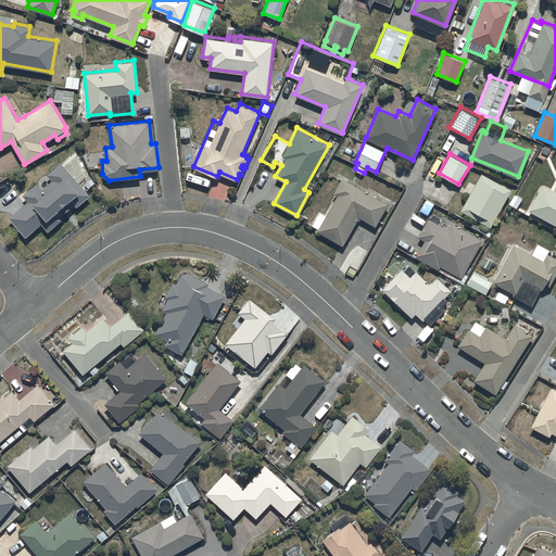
[(91,193),(62,161),(47,173),(52,179),(42,188),(37,181),(23,193),(27,199),(9,215),(26,236),(41,223),(48,230),(62,218),(60,216),(75,203),(77,205),(91,193)]
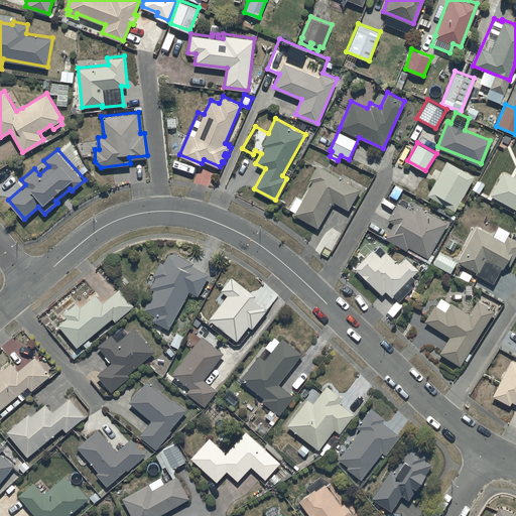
[(474,174),(446,158),(427,194),(455,210),(456,207),(460,209),(465,202),(461,199),(474,174)]
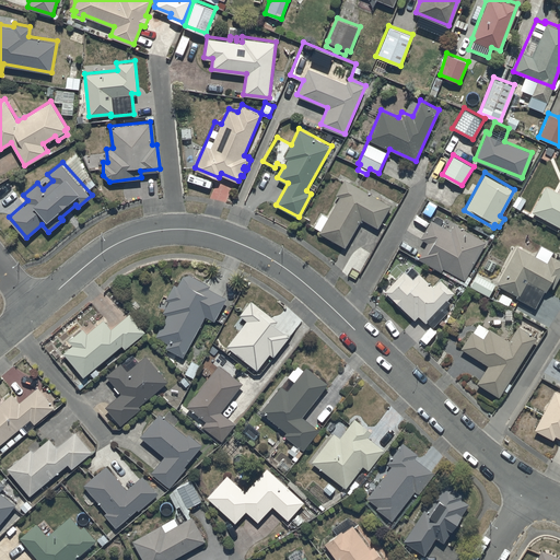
[(391,203),(345,177),(336,193),(340,195),(328,216),(322,212),(314,225),(321,229),(319,231),(346,246),(363,217),(378,225),(391,203)]
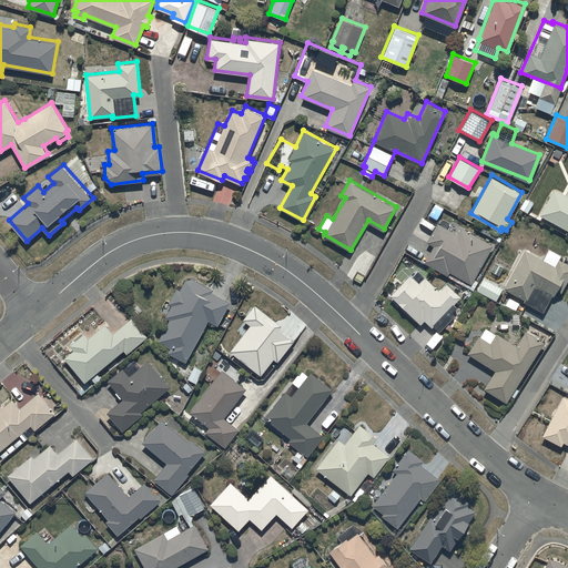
[(567,186),(565,193),(554,188),(539,214),(544,216),(541,221),(563,232),(566,227),(567,227),(567,186)]
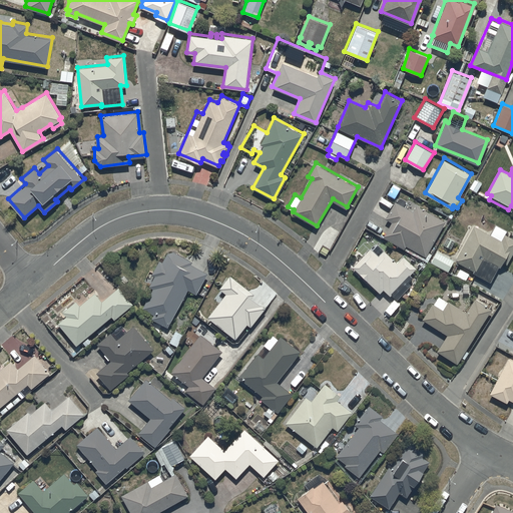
[(428,250),(445,220),(409,200),(405,206),(394,200),(385,217),(391,220),(383,234),(404,247),(406,244),(416,250),(414,253),(426,261),(431,252),(428,250)]
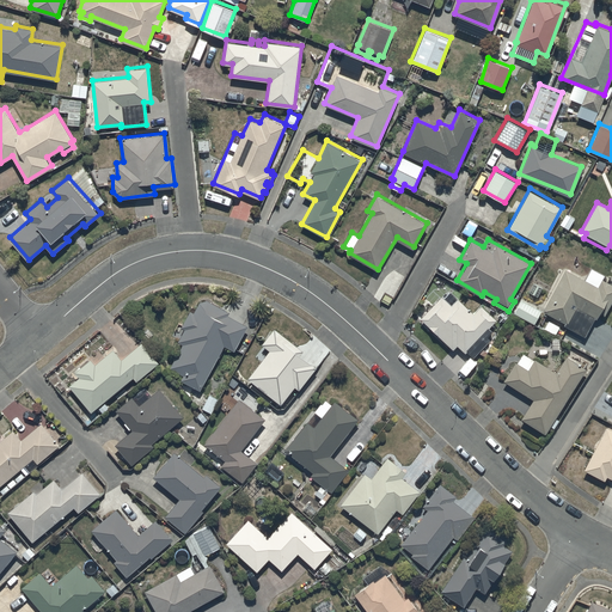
[(586,279),(565,267),(543,308),(564,320),(563,323),(583,335),(593,317),(595,318),(599,311),(604,313),(611,298),(611,282),(607,281),(609,277),(592,268),(586,279)]
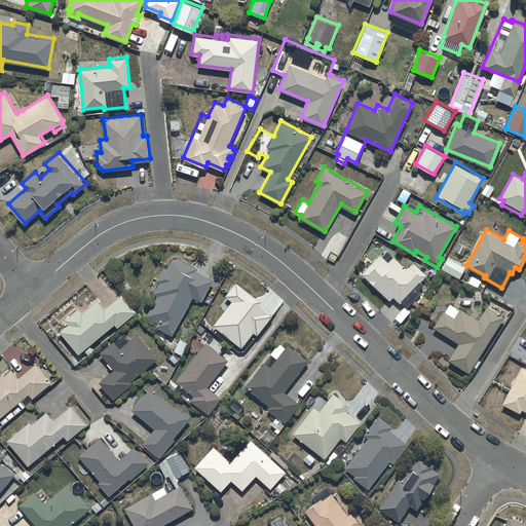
[(379,253),(361,271),(388,298),(392,295),(400,302),(402,301),(407,306),(421,291),(419,289),(424,284),(420,279),(421,277),(423,279),(427,274),(423,269),(424,268),(420,263),(417,266),(413,261),(406,267),(386,249),(380,255),(379,253)]
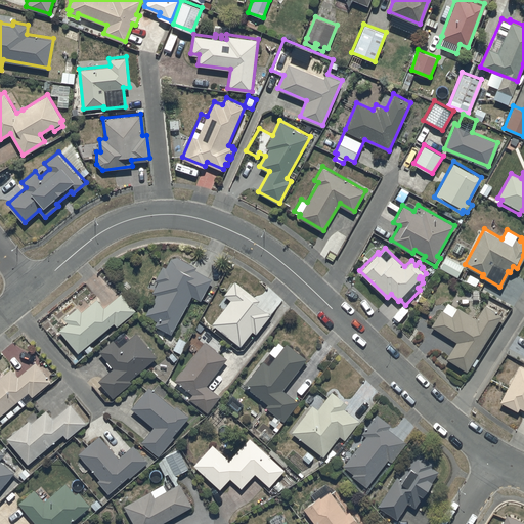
[(463,264),(446,255),(439,266),(456,275),(463,264)]
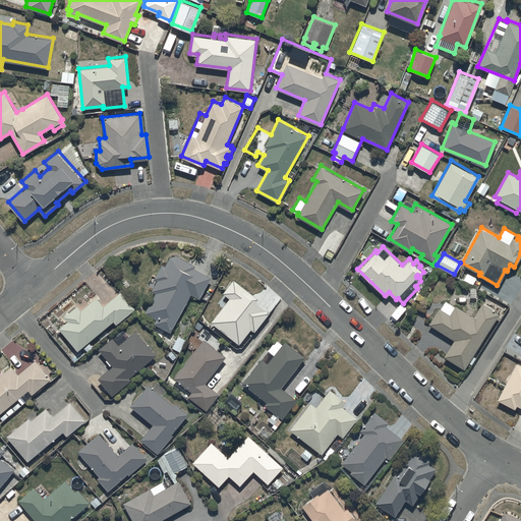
[(171,331),(191,293),(199,297),(211,276),(194,267),(195,264),(176,254),(170,255),(165,265),(163,263),(155,277),(158,279),(152,290),(156,292),(145,312),(156,319),(154,323),(157,324),(154,329),(160,332),(163,327),(165,328),(161,335),(172,342),(176,334),(171,331)]
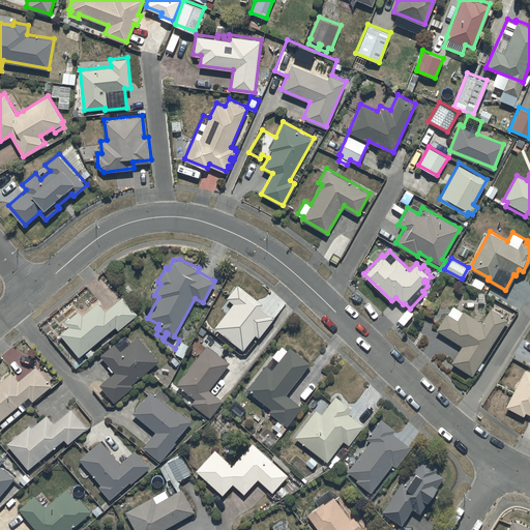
[(234,302),(214,326),(244,349),(256,333),(260,336),(286,303),(271,292),(263,302),(237,283),(227,297),(234,302)]
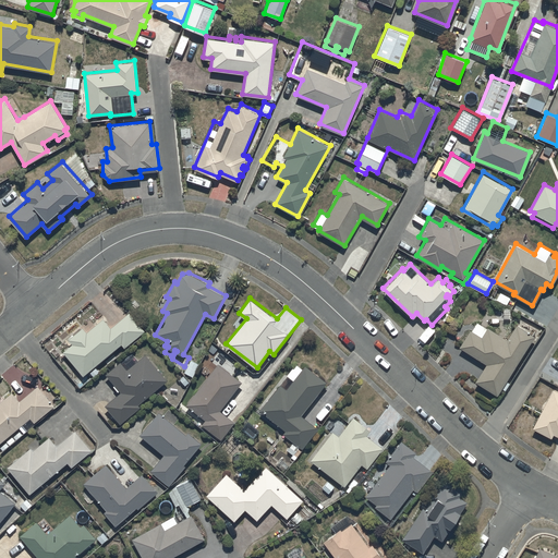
[(73,342),(63,350),(83,374),(88,370),(93,375),(99,370),(95,364),(121,342),(124,347),(146,329),(130,310),(111,326),(104,316),(86,330),(83,326),(70,338),(73,342)]
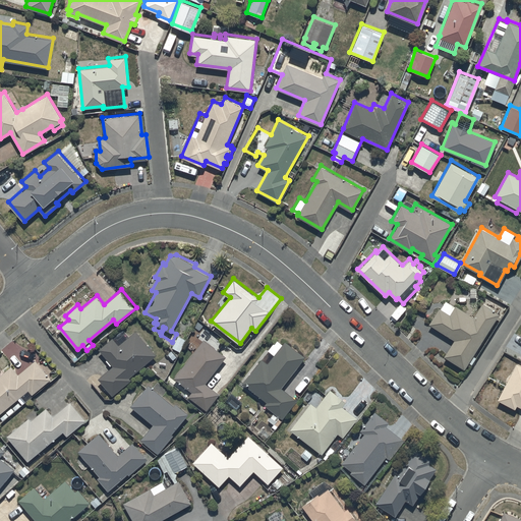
[(472,354),(498,312),(481,302),(473,314),(455,303),(454,304),(445,299),(441,307),(439,306),(428,323),(454,339),(444,355),(464,367),(468,361),(471,362),(475,356),(472,354)]
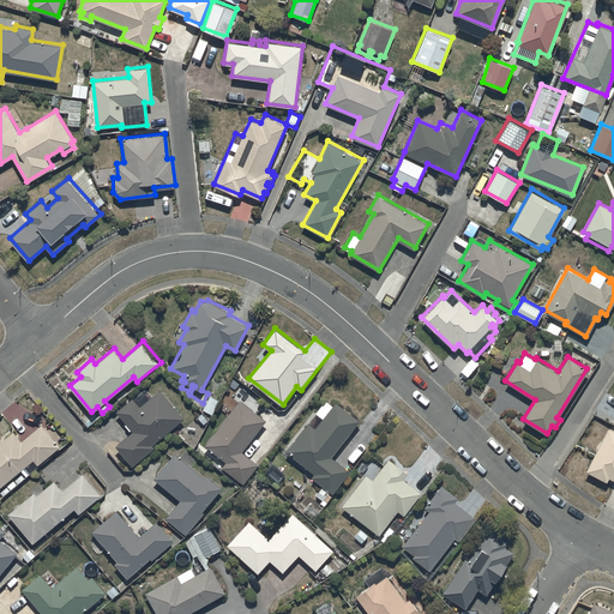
[(132,429),(115,444),(133,465),(154,447),(151,445),(185,417),(160,389),(149,398),(145,395),(137,402),(133,397),(116,410),(126,421),(124,422),(130,429),(131,428),(132,429)]
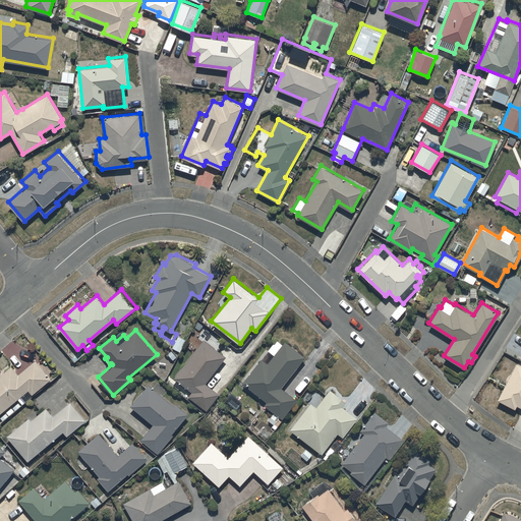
[(220,392),(206,382),(226,354),(204,338),(199,343),(195,341),(188,349),(192,352),(174,378),(192,392),(188,396),(207,409),(220,392)]
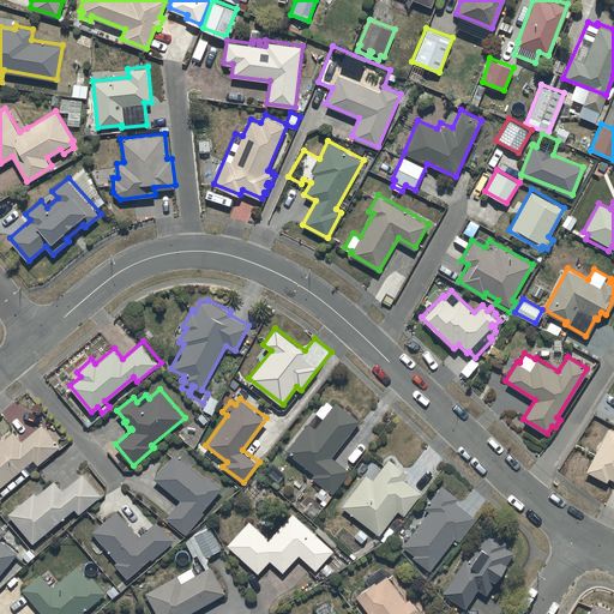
[(325,398),(286,449),(314,471),(312,475),(323,483),(315,493),(323,499),(330,491),(333,494),(353,470),(332,455),(360,420),(336,401),(333,404),(325,398)]
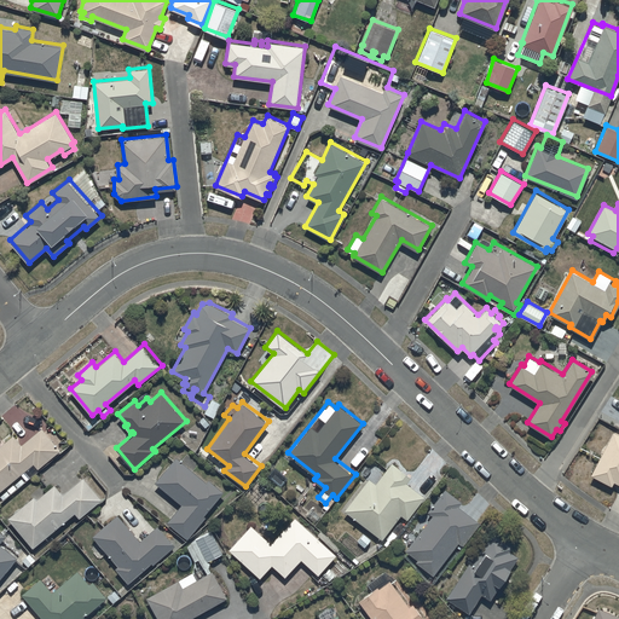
[(0,490),(34,462),(38,467),(61,449),(42,427),(22,444),(12,432),(3,440),(0,435),(0,490)]
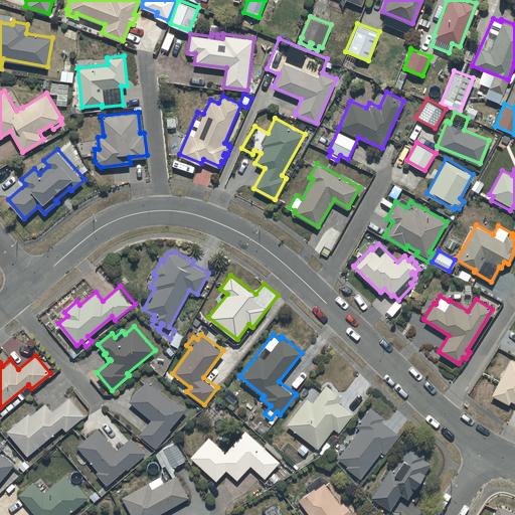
[(514,360),(509,357),(491,393),(508,402),(510,398),(514,400),(514,360)]
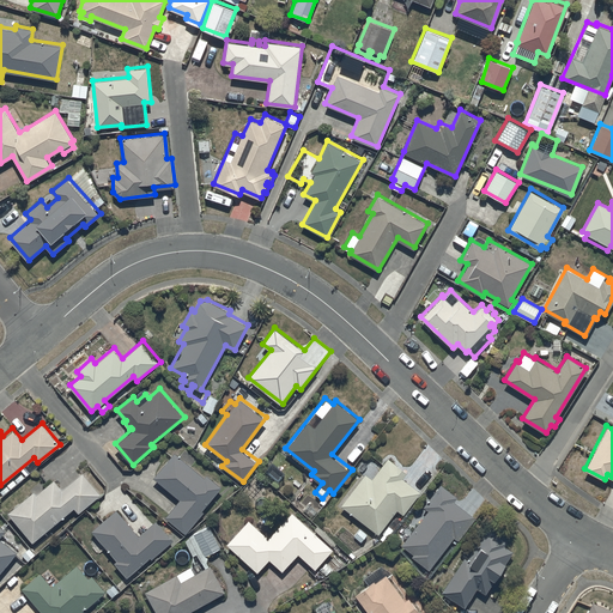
[(202,509),(222,485),(207,473),(205,475),(174,450),(153,475),(181,498),(167,515),(187,532),(205,510),(202,509)]
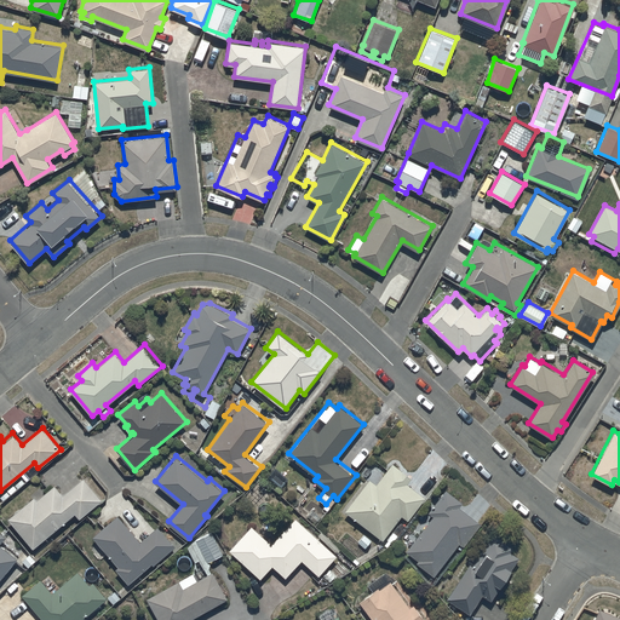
[(369,477),(345,510),(383,539),(401,514),(408,520),(425,495),(407,482),(412,476),(394,461),(377,483),(369,477)]
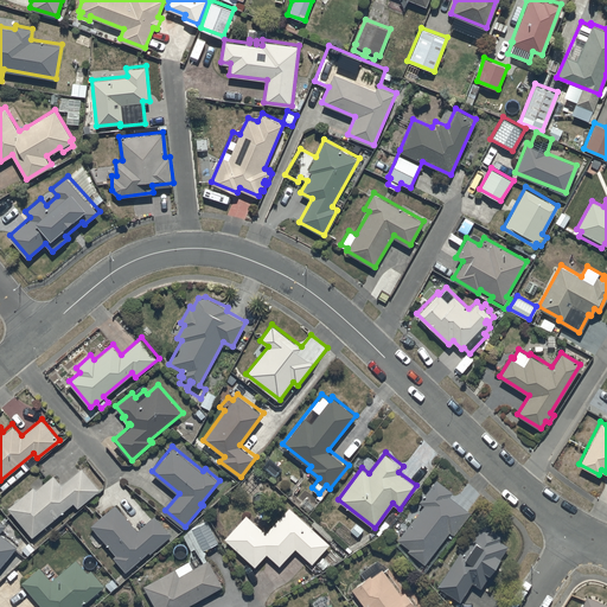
[(34,485),(8,505),(32,536),(74,502),(77,506),(100,487),(82,466),(62,483),(53,473),(36,487),(34,485)]
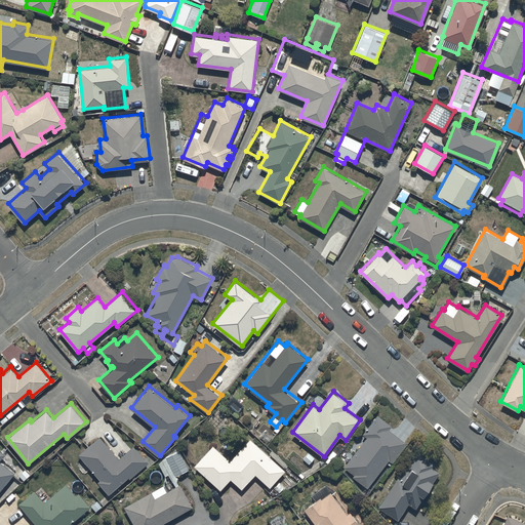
[(408,442),(389,428),(391,423),(377,413),(363,432),(368,436),(345,467),(354,474),(353,475),(368,487),(390,458),(393,461),(408,442)]
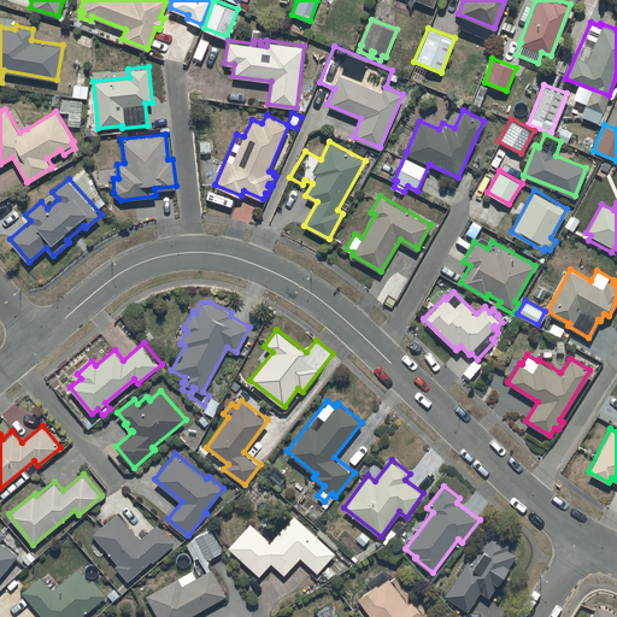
[(140,538),(117,511),(93,533),(118,562),(116,564),(128,579),(151,558),(153,560),(175,542),(158,522),(140,538)]
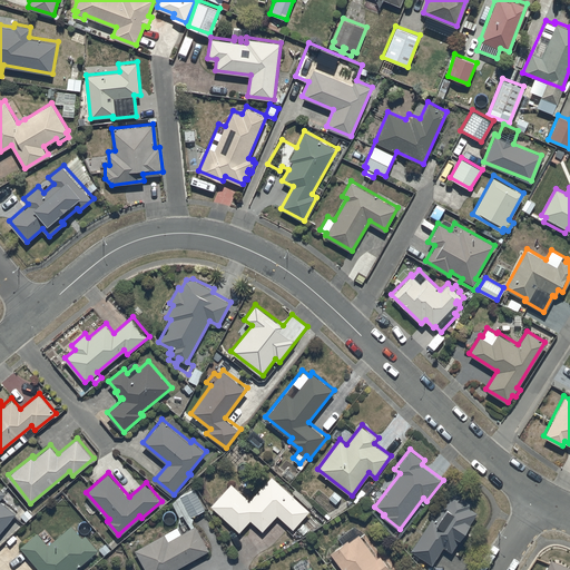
[(232,482),(212,504),(241,531),(251,519),(263,529),(277,513),(293,529),(311,510),(273,474),(251,499),(232,482)]
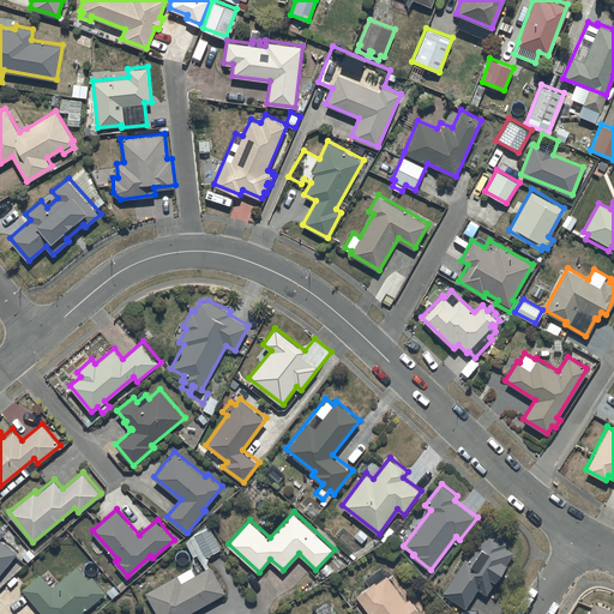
[(18,552),(0,537),(0,536),(6,530),(0,525),(0,573),(18,552)]
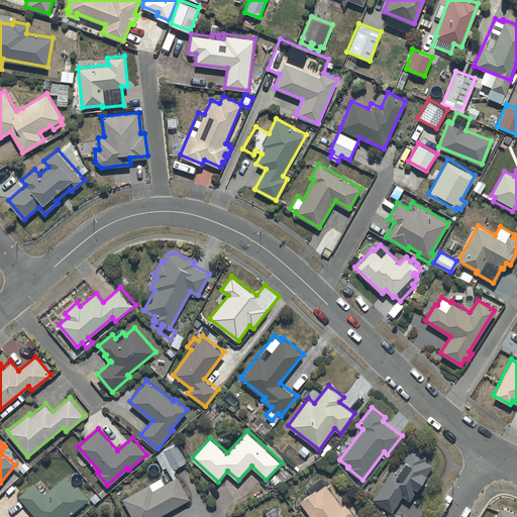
[(157,516),(190,498),(174,468),(187,461),(177,442),(164,448),(157,455),(163,468),(162,476),(122,498),(132,516),(157,516)]
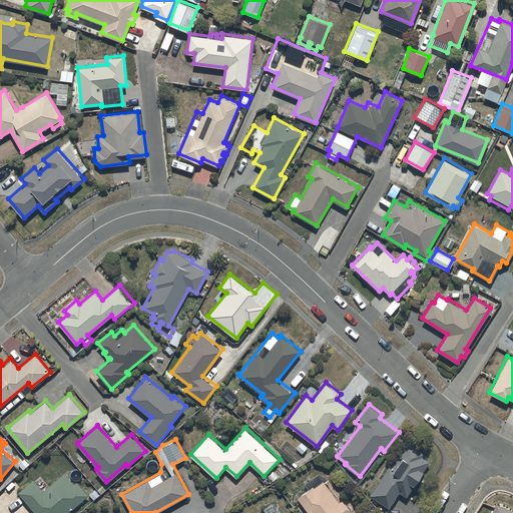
[(389,464),(371,494),(390,507),(400,491),(406,495),(414,484),(430,460),(423,455),(425,452),(407,441),(391,465),(389,464)]
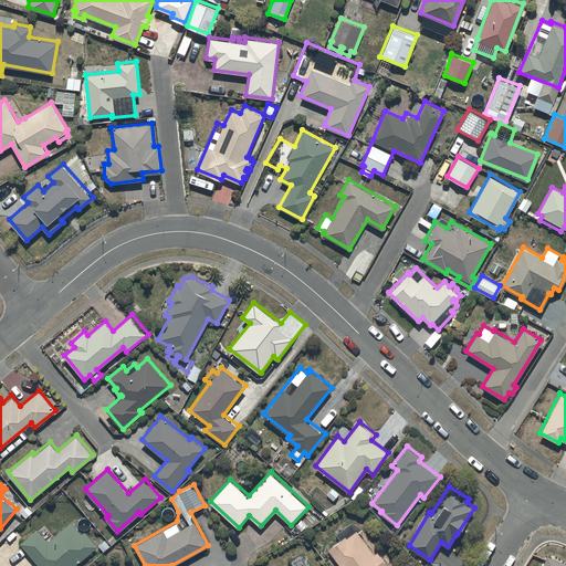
[(38,527),(20,542),(40,565),(73,565),(98,545),(85,530),(82,532),(71,520),(48,540),(38,527)]
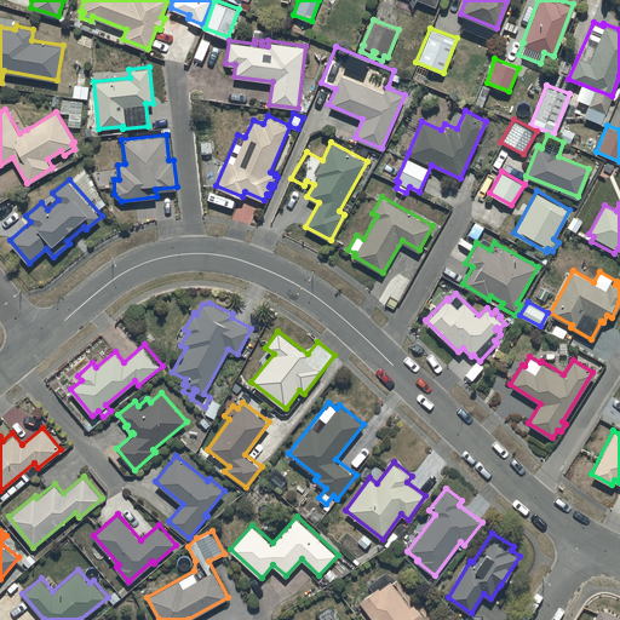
[(379,585),(360,600),(374,619),(424,619),(425,619),(414,603),(411,606),(392,579),(382,587),(379,585)]
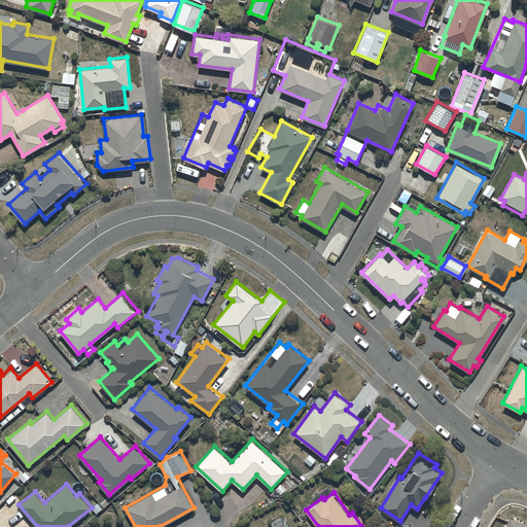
[(289,526),(287,522),(288,522),(283,513),(270,520),(273,525),(269,526),(289,526)]
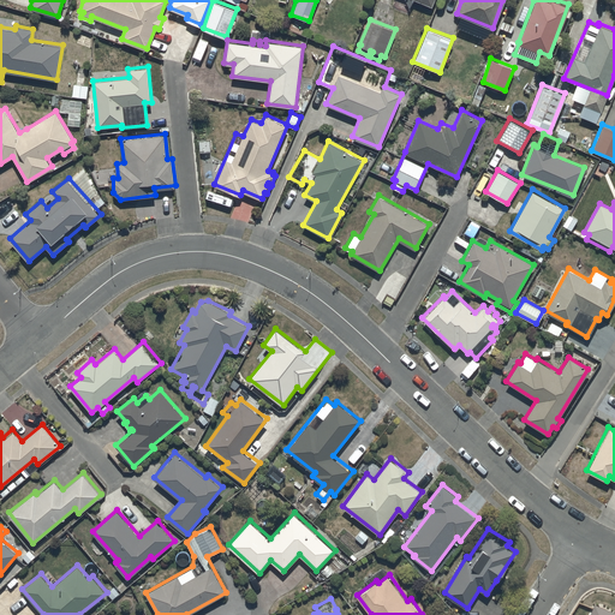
[(614,614),(614,609),(593,601),(587,614),(614,614)]
